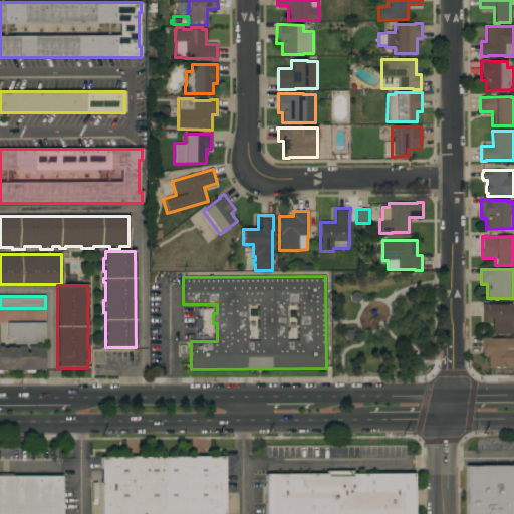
[(482,319),(482,304),(492,304),(511,304),(511,311),(513,311),(513,327),(511,327),(511,334),(493,334),(492,318),(482,319)]
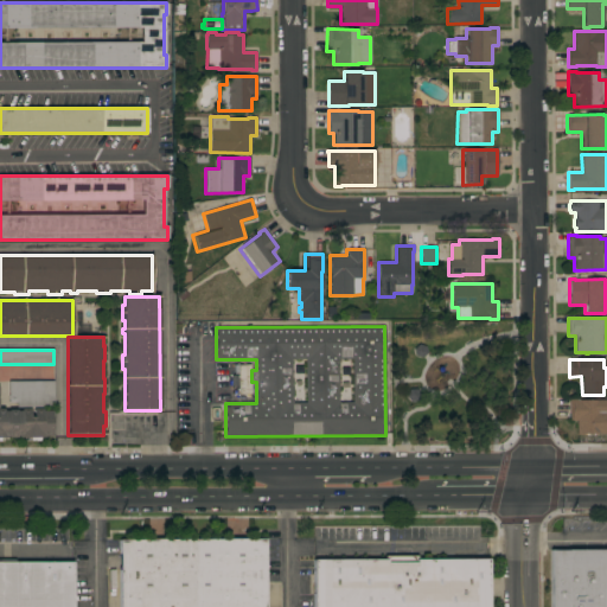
[(52,381),(7,381),(7,404),(52,406),(52,381)]
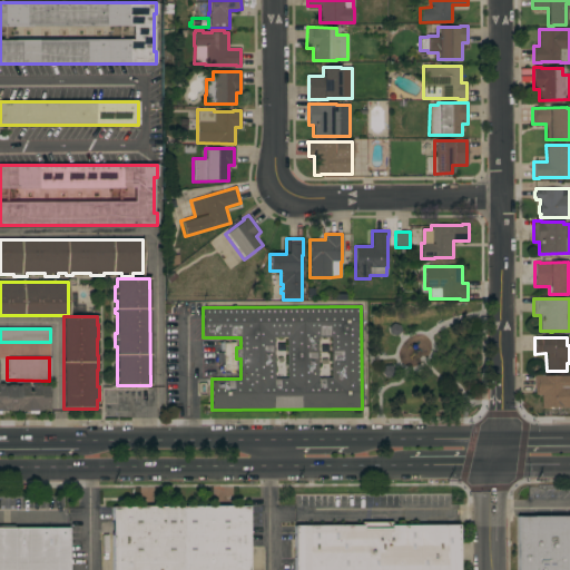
[(569,408),(541,408),(541,395),(534,395),(534,375),(542,374),(542,376),(569,375),(569,408)]
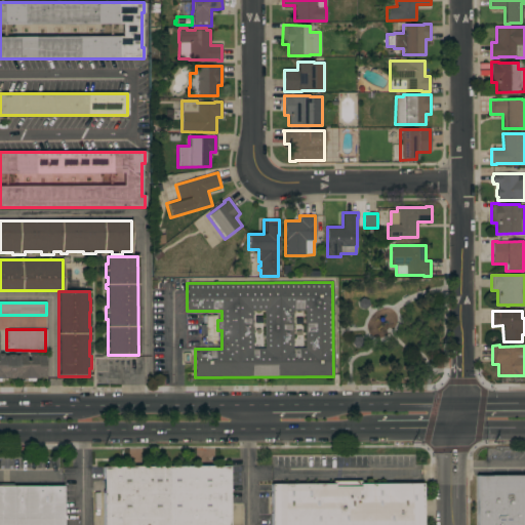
[(44,377),(38,377),(38,378),(33,378),(21,379),(21,378),(16,378),(16,377),(14,377),(14,378),(7,378),(7,377),(5,377),(5,378),(1,378),(1,379),(0,379),(0,353),(3,353),(3,356),(7,355),(7,354),(13,354),(13,355),(15,355),(15,353),(36,353),(36,355),(44,355),(44,377)]
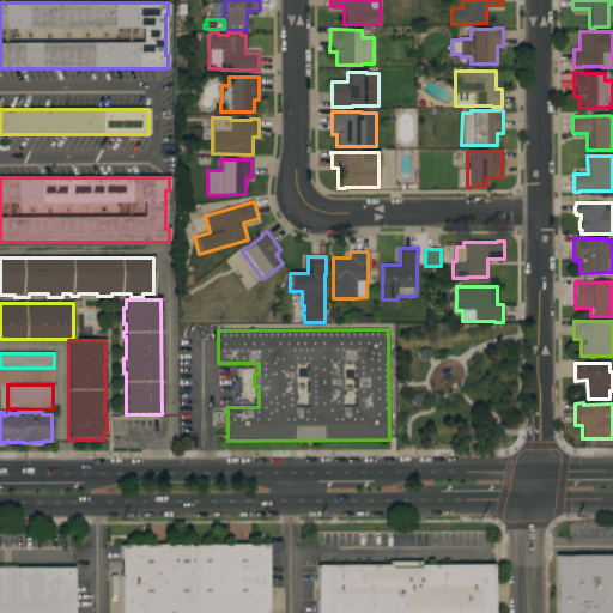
[(267,545),(267,612),(120,612),(120,545),(267,545)]
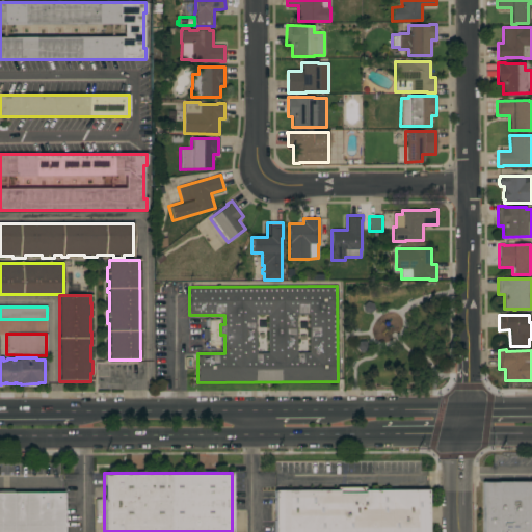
[(531,482),(531,531),(482,531),(482,482),(531,482)]
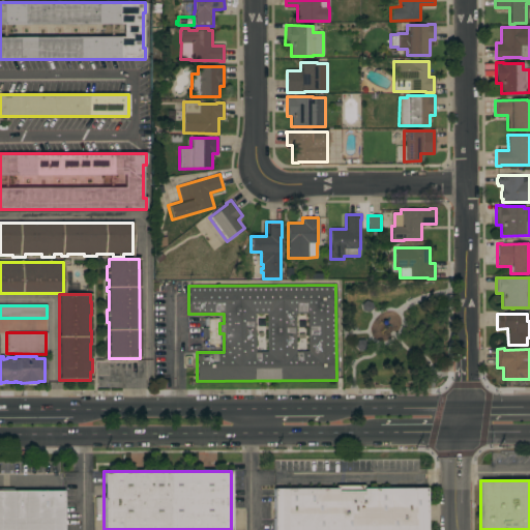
[(335,489),(335,486),(364,486),(364,489),(425,489),(425,529),(273,529),(273,489),(335,489)]
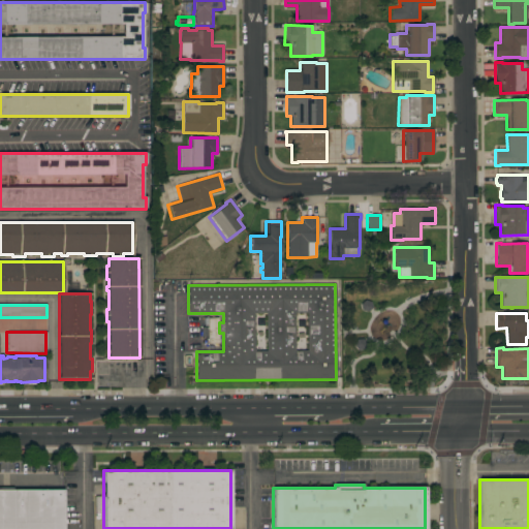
[(0,528),(0,490),(63,490),(63,528),(0,528)]
